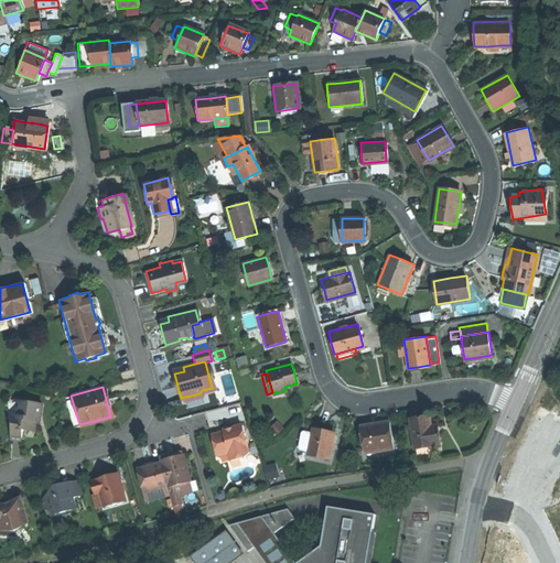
[(71,428),(79,424),(71,396),(63,398),(71,428)]
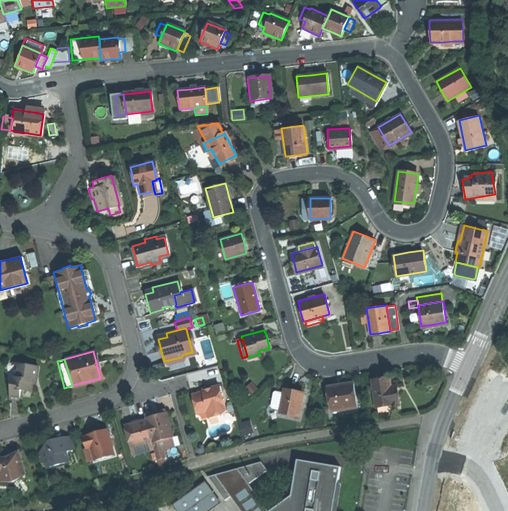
[(13,376),(10,376),(7,398),(11,398),(16,399),(17,389),(29,390),(30,379),(35,375),(36,365),(17,363),(17,364),(16,374),(13,376)]
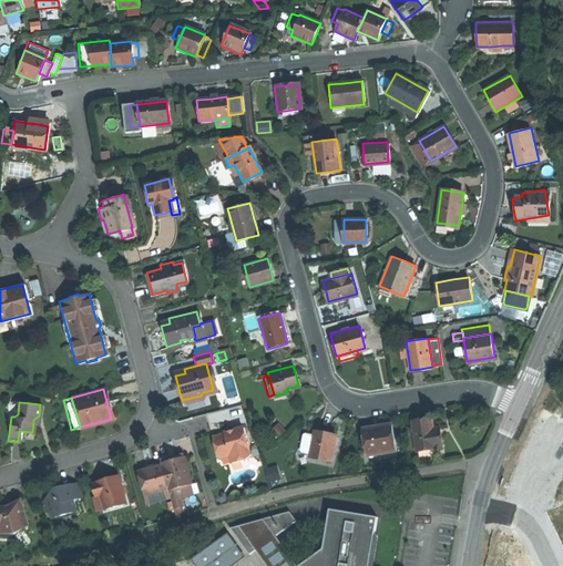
[(419,419),(410,420),(415,450),(440,446),(437,426),(432,426),(430,417),(419,419)]
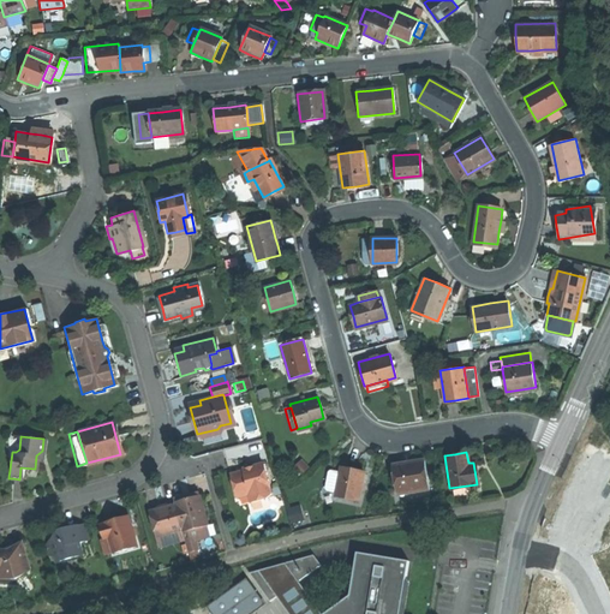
[(301,459),(295,465),(301,472),(308,466),(301,459)]
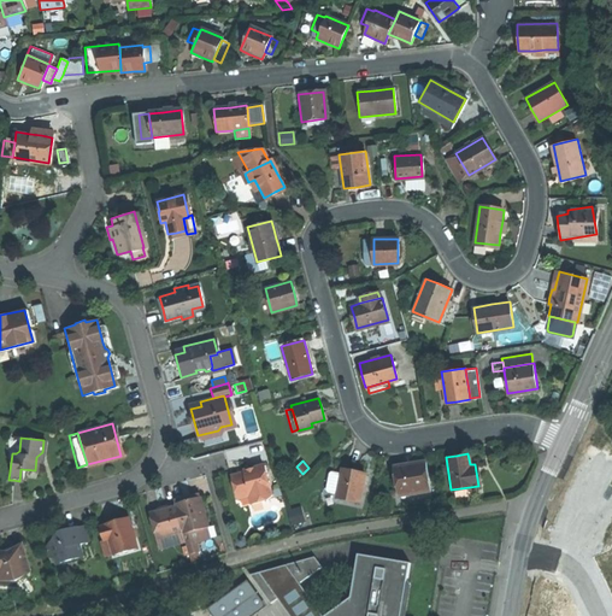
[(396,494),(423,491),(418,462),(405,463),(393,465),(396,494)]
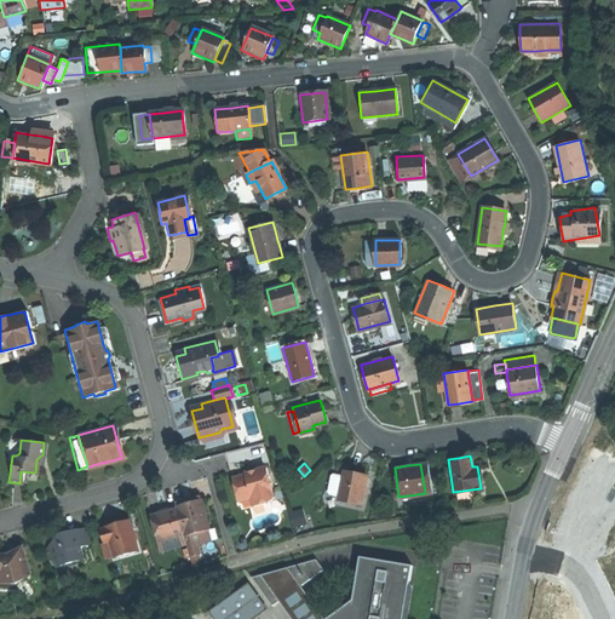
[(266,502),(270,497),(262,466),(246,471),(247,476),(243,477),(242,475),(236,477),(230,479),(236,502),(248,498),(258,496),(260,503),(266,502)]
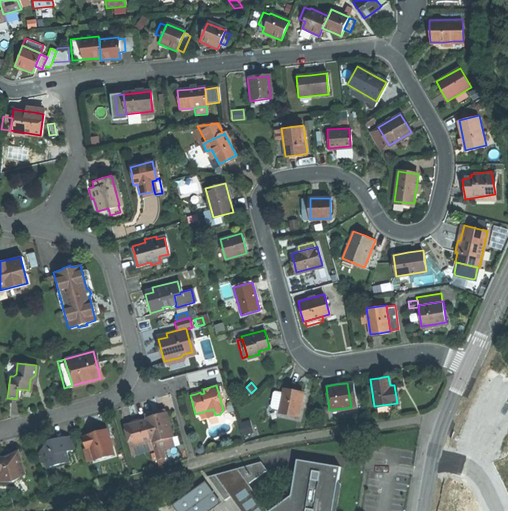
[(278,411),(297,415),(302,392),(292,390),(283,388),(282,392),(278,409),(278,411)]
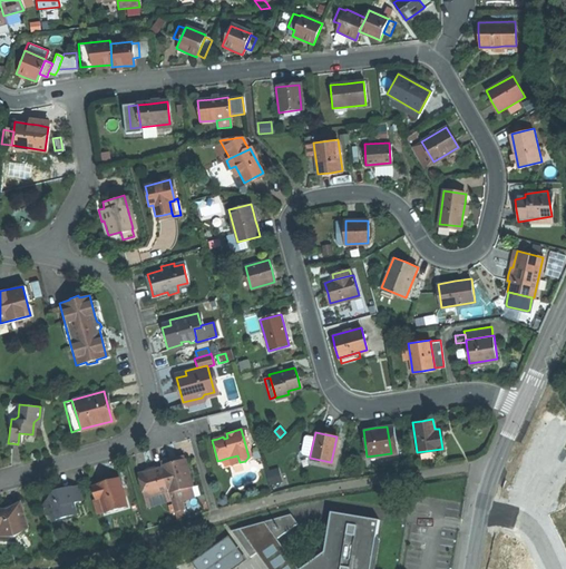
[(301,453),(310,455),(314,437),(305,434),(303,435),(300,451),(301,453)]
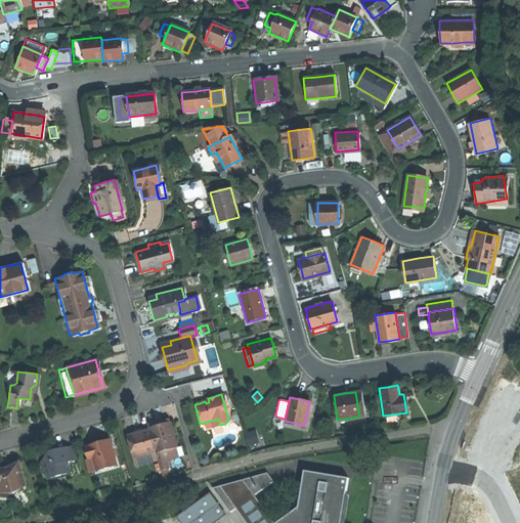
[(212,428),(220,425),(218,419),(210,421),(212,428)]
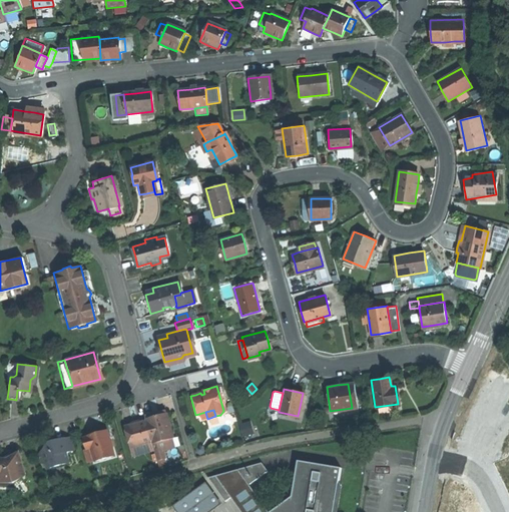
[(152,418),(142,420),(143,422),(148,443),(149,445),(161,442),(170,439),(163,415),(152,418)]
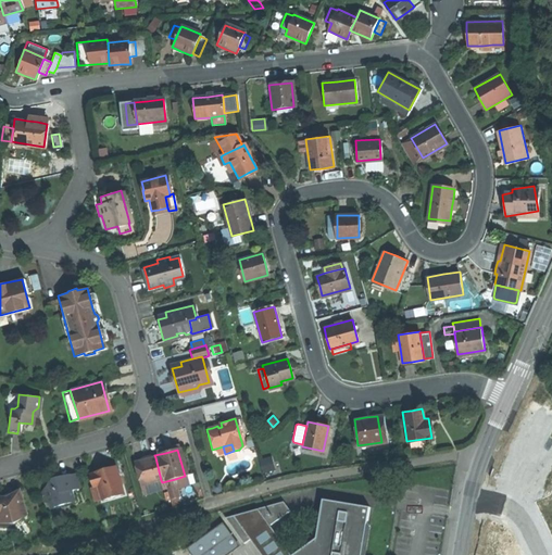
[(139,486),(161,480),(155,457),(142,461),(132,464),(138,487),(139,486)]
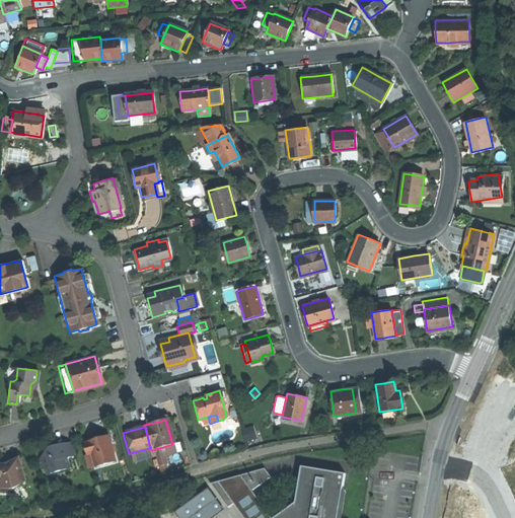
[(88,454),(91,467),(112,461),(104,436),(94,439),(85,442),(86,443),(80,445),(83,455),(88,454)]
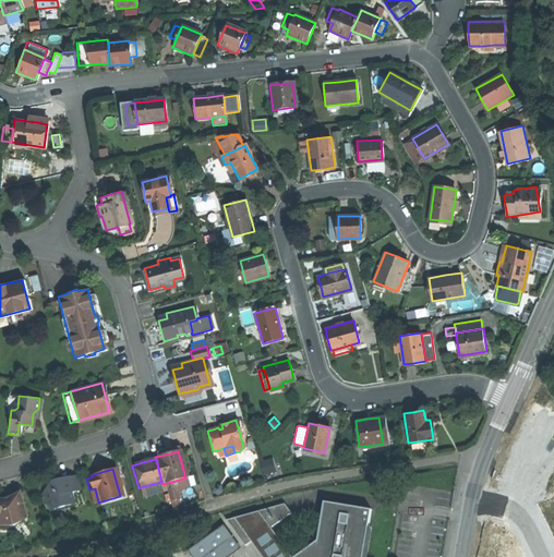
[(77,489),(74,474),(62,477),(56,480),(57,482),(50,483),(50,482),(46,483),(47,486),(39,495),(41,504),(53,507),(55,509),(73,504),(70,492),(77,489)]
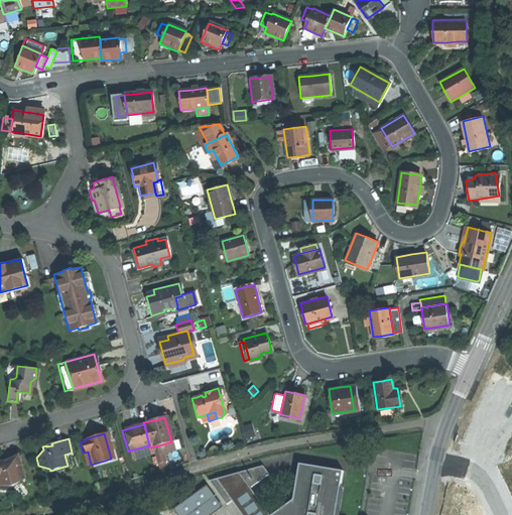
[(162,444),(164,454),(173,452),(171,441),(162,444)]
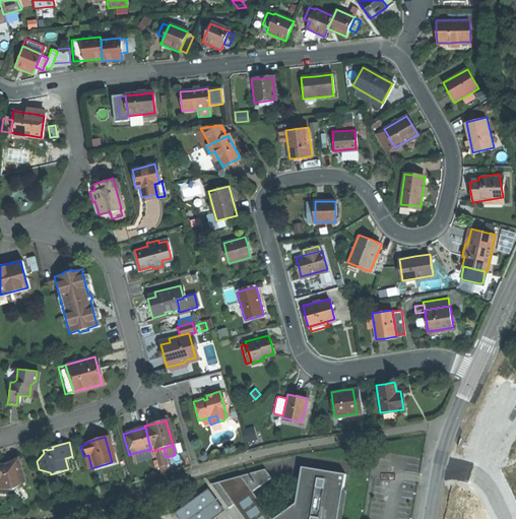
[(153,457),(154,461),(164,458),(166,457),(164,448),(151,451),(153,457)]
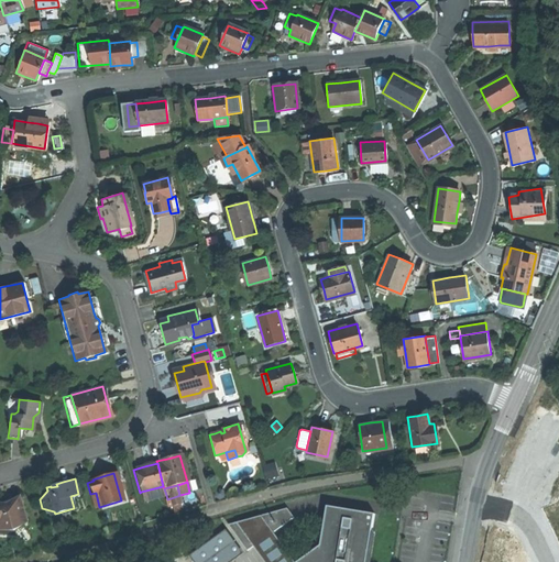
[(163,486),(141,492),(143,499),(145,500),(166,495),(164,488),(163,486)]
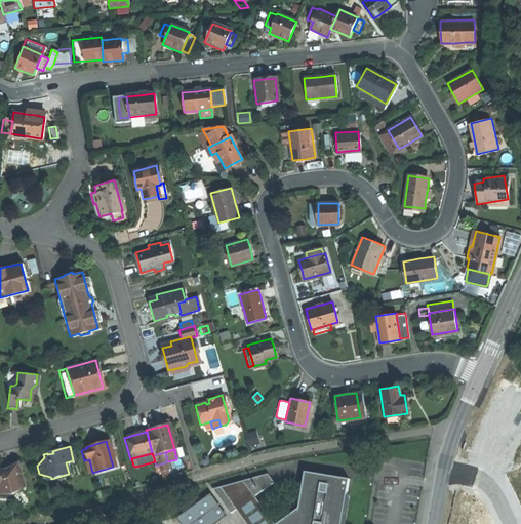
[(84,460),(82,461),(85,475),(92,473),(89,459),(84,460)]
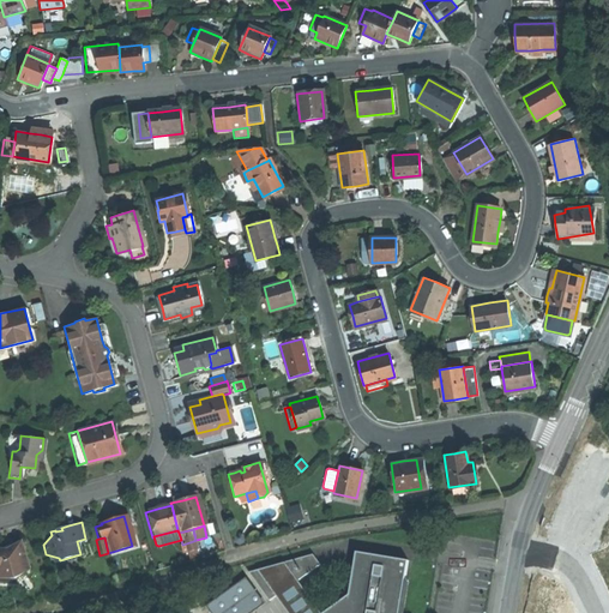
[(0,577),(12,578),(26,570),(18,541),(10,547),(5,550),(0,550),(0,577)]
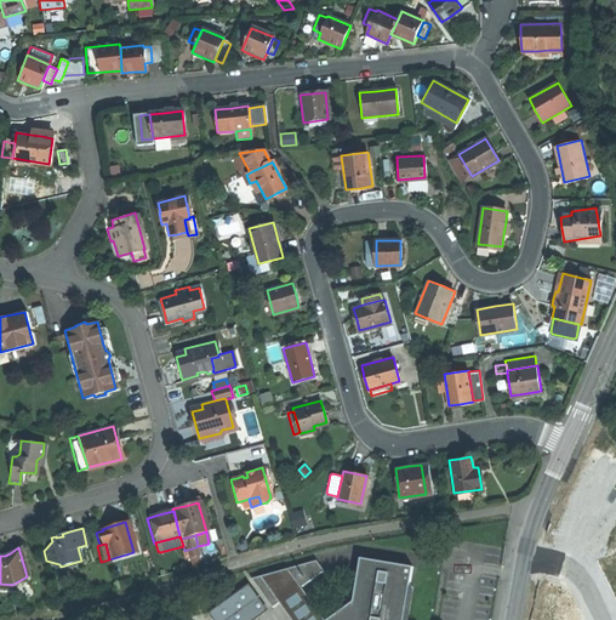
[(195,547),(184,551),(187,561),(199,557),(195,547)]
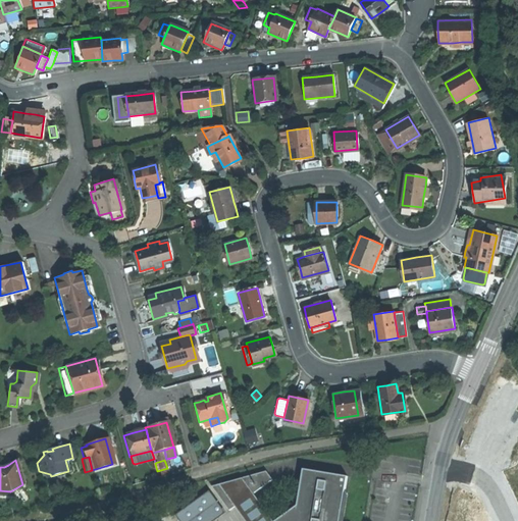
[(317,472),(300,469),(298,477),(316,480),(317,472)]
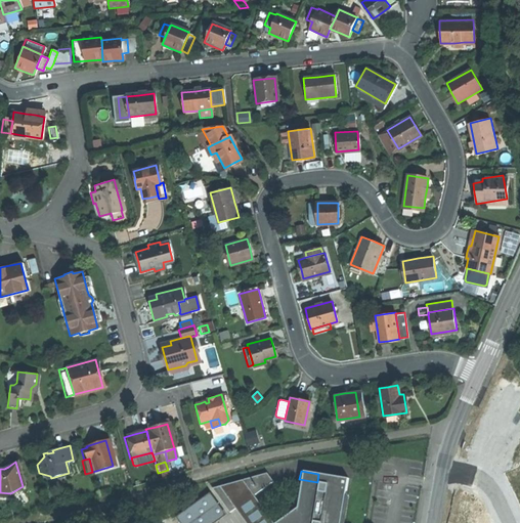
[(209,487),(226,512),(233,508),(251,495),(270,481),(264,473),(209,487)]
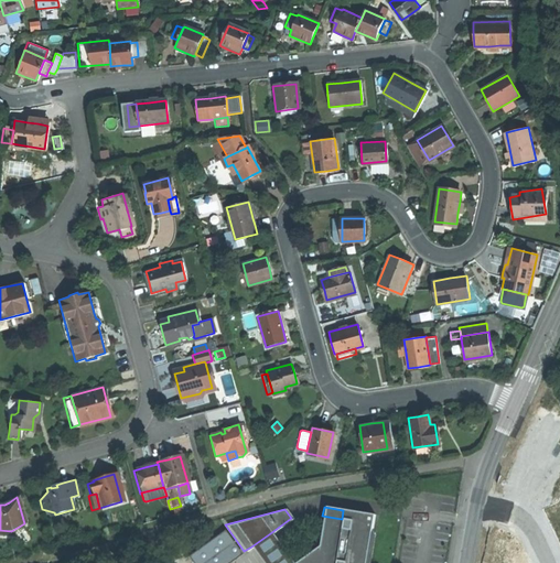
[(363,562),(372,515),(343,510),(342,519),(322,516),(318,547),(293,562),(363,562)]
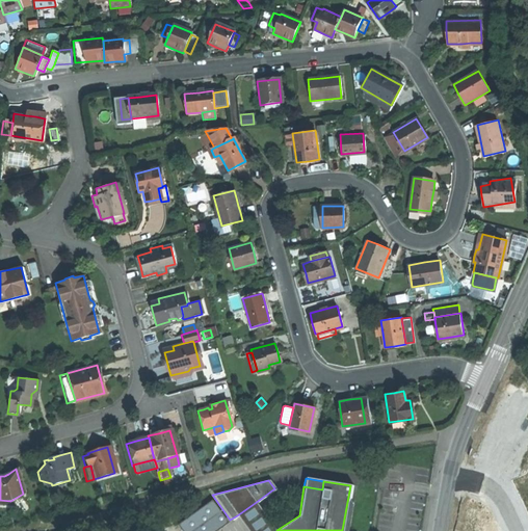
[(179,530),(210,530),(223,523),(209,500),(174,522),(179,530)]
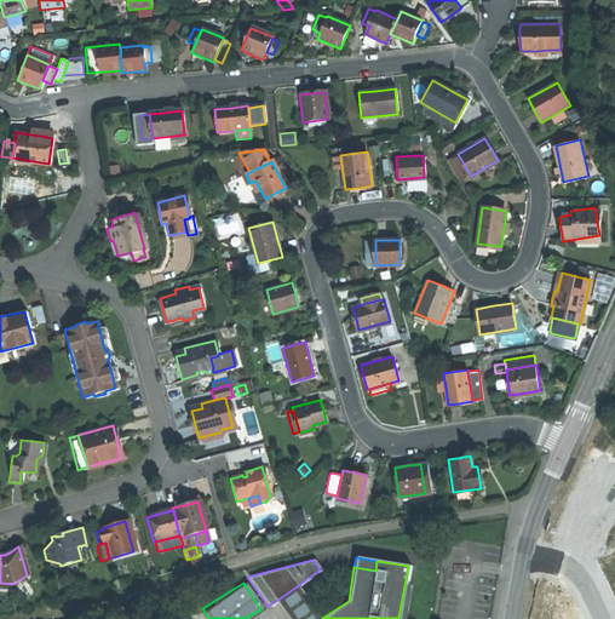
[(320,618),(297,586),(276,601),(288,618),(320,618)]
